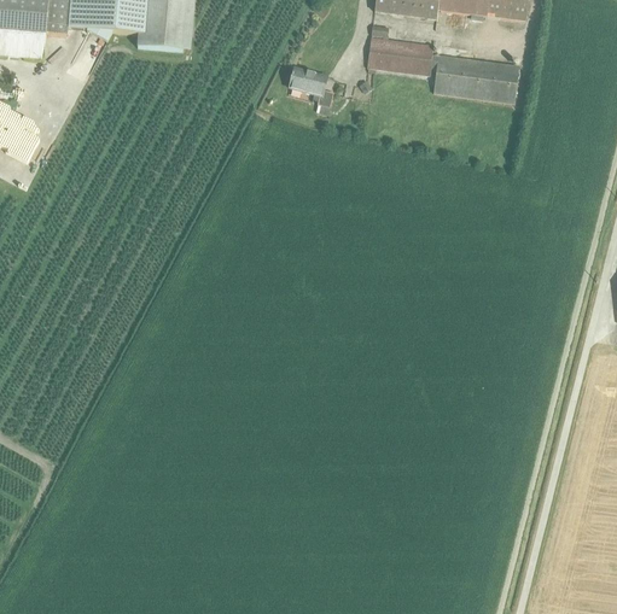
[(0,54),(44,59),(45,31),(67,34),(68,27),(87,28),(86,30),(106,41),(112,30),(138,33),(137,45),(185,51),(187,0),(0,0),(0,54)]
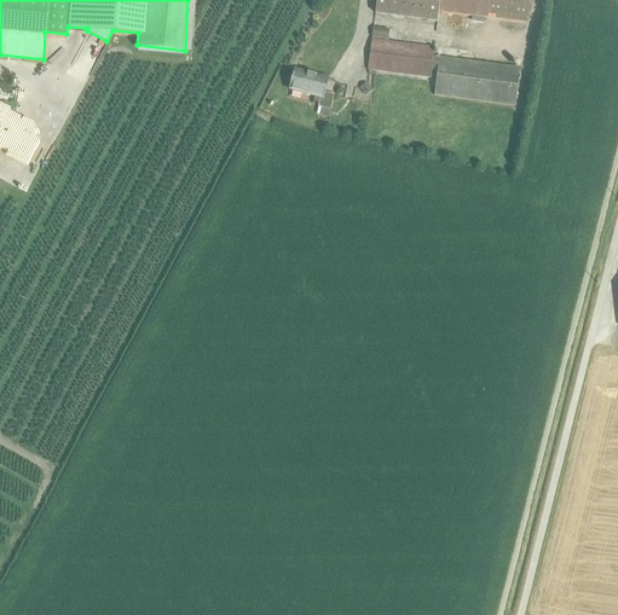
[(375,0),(374,11),(437,19),(438,9),(472,13),(472,17),(484,18),(485,15),(526,21),(529,0),(375,0)]
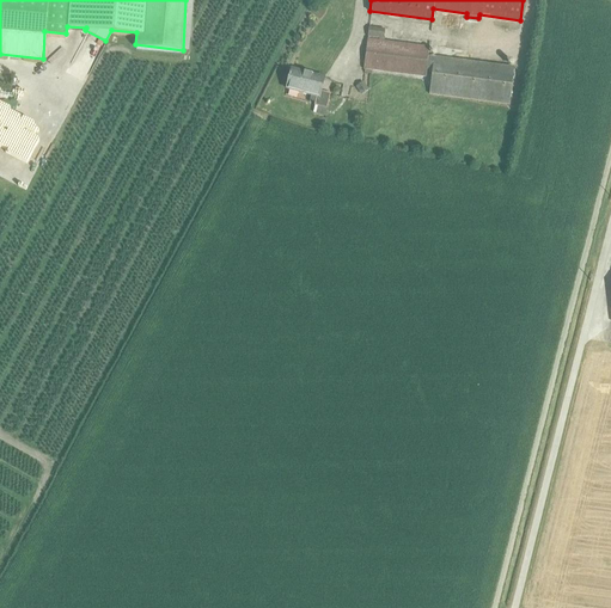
[(428,43),(413,41),(384,37),(384,35),(389,36),(390,26),(368,23),(364,66),(365,66),(364,68),(372,69),(372,67),(431,74),(428,91),(508,102),(514,63),(507,62),(435,54),(431,53),(428,53),(428,43)]
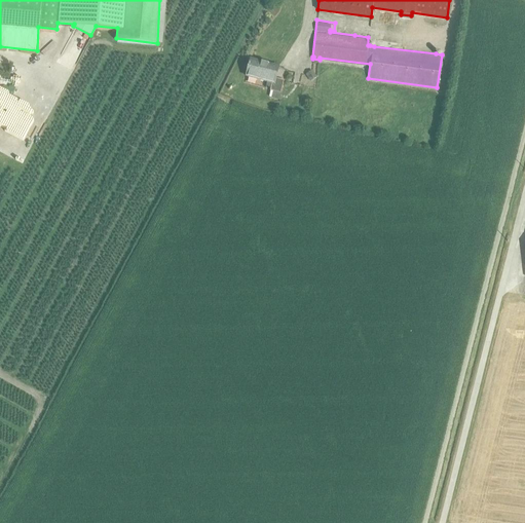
[(250,55),(245,74),(266,80),(265,85),(270,86),(270,88),(268,95),(278,97),(283,78),(276,76),(279,64),(250,55)]
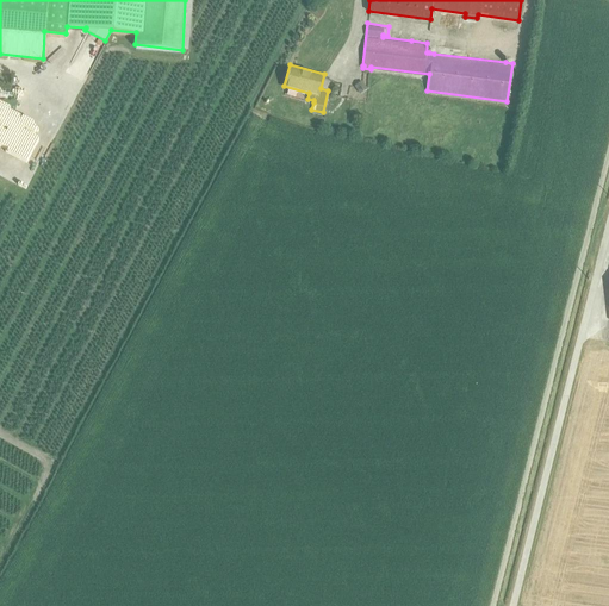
[(361,77),(354,83),(360,91),(367,86),(361,77)]
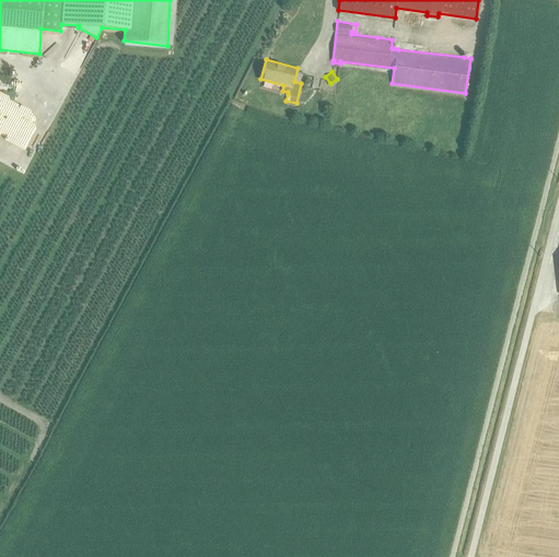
[(0,120),(14,128),(22,112),(2,103),(6,96),(0,94),(0,120)]
